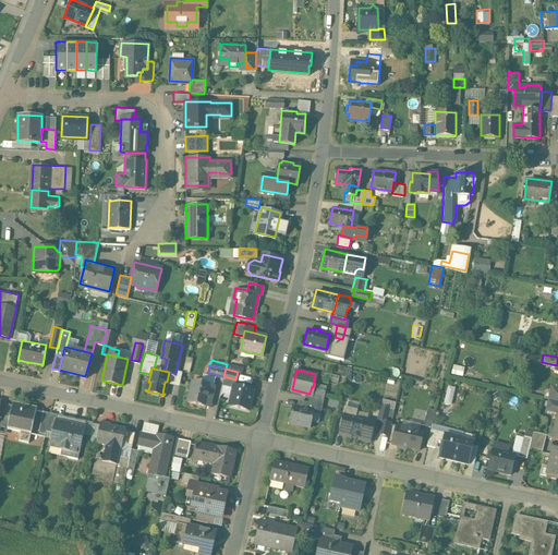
[(235,379),(225,376),(222,383),(233,386),(234,384),(235,379)]
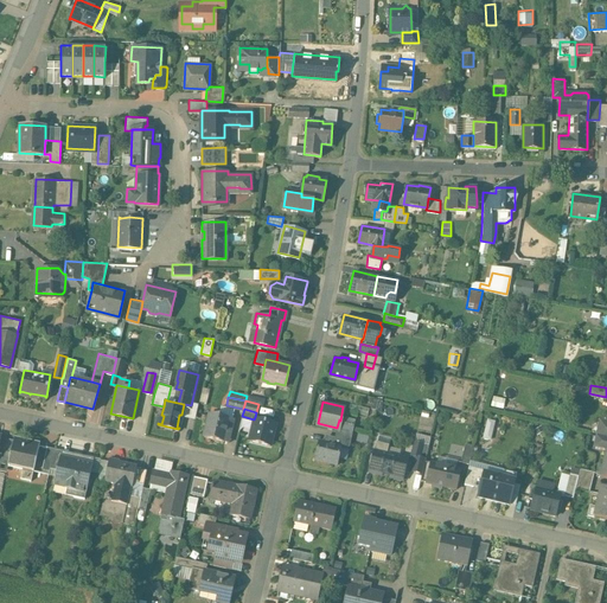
[(234,417),(210,411),(204,434),(224,440),(228,425),(231,425),(234,417)]
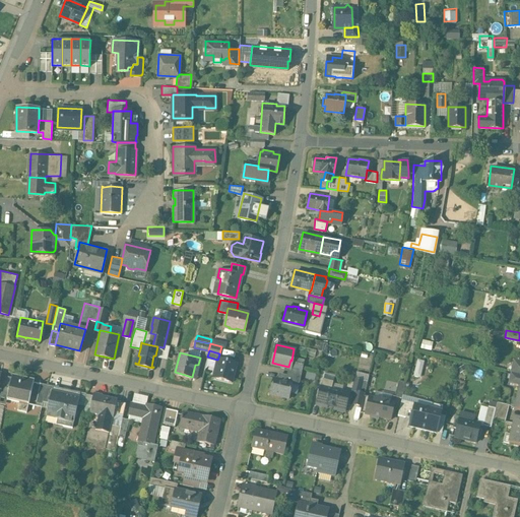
[(218,358),(217,360),(213,376),(232,381),(236,362),(218,358)]
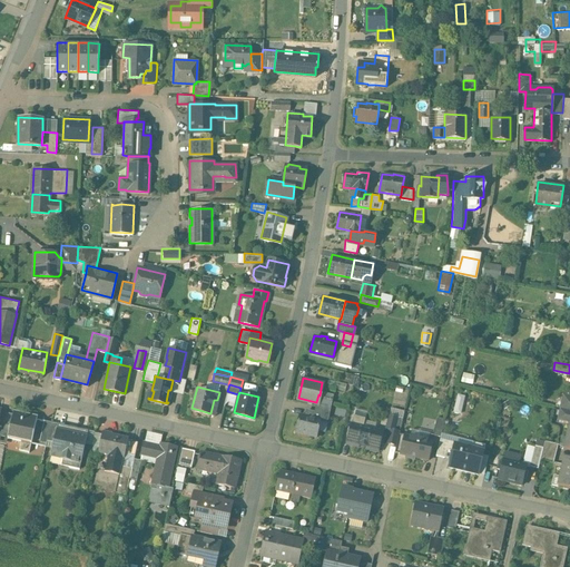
[(320,396),(318,394),(316,402),(314,411),(308,409),(306,416),(300,413),(295,430),(316,436),(320,419),(327,421),(333,398),(320,396)]
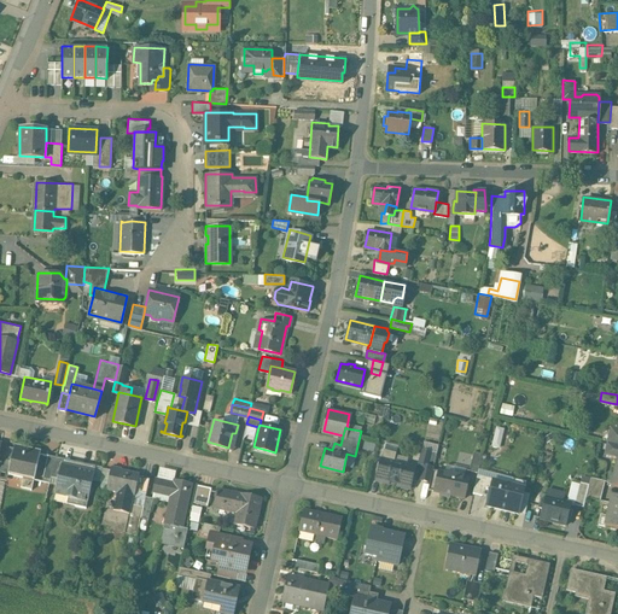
[(617,430),(611,428),(607,443),(617,445),(617,430)]
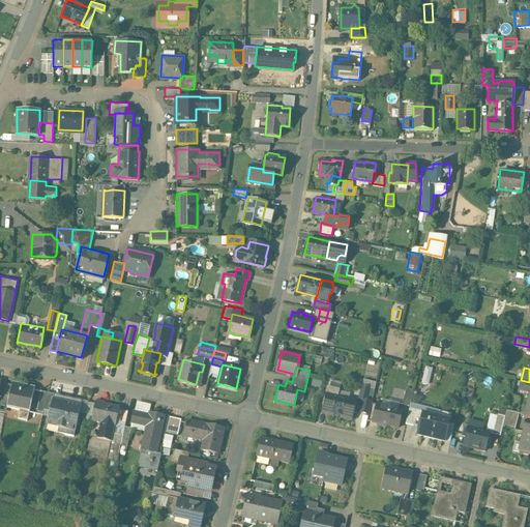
[(529,382),(521,380),(519,389),(529,391),(529,390),(529,382)]
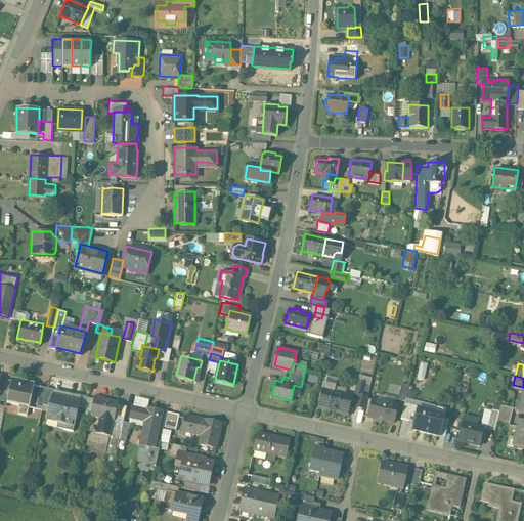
[(12,379),(1,377),(0,380),(0,394),(3,395),(4,389),(9,390),(12,379)]
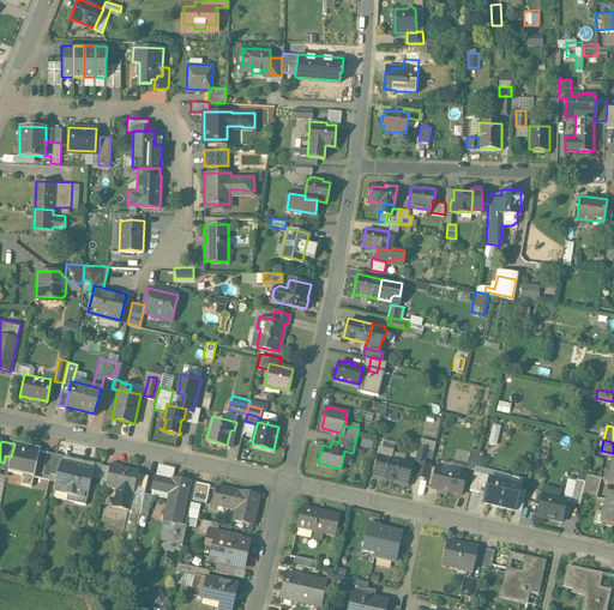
[(40,450),(14,444),(11,457),(8,470),(23,473),(20,482),(30,484),(30,485),(31,485),(34,475),(40,450)]
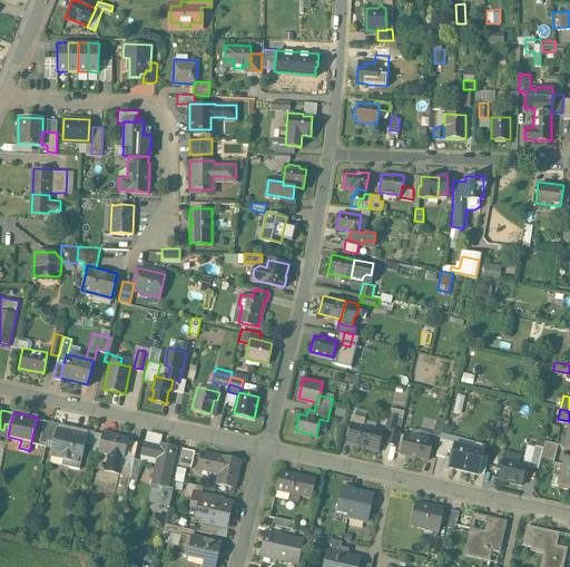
[(365,417),(354,413),(347,442),(359,446),(359,443),(359,442),(362,426),(363,426),(365,417)]
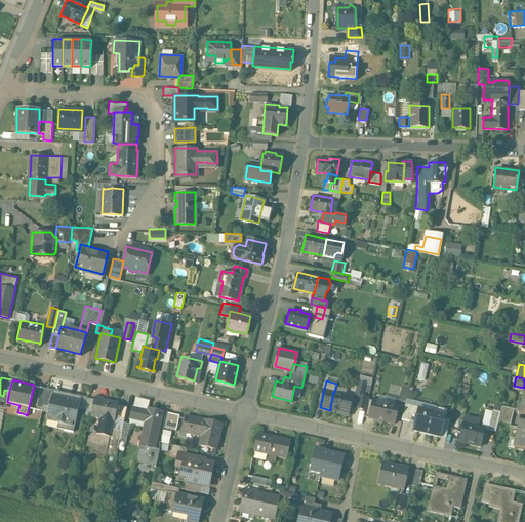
[(371,384),(359,380),(356,393),(358,394),(368,396),(371,384)]
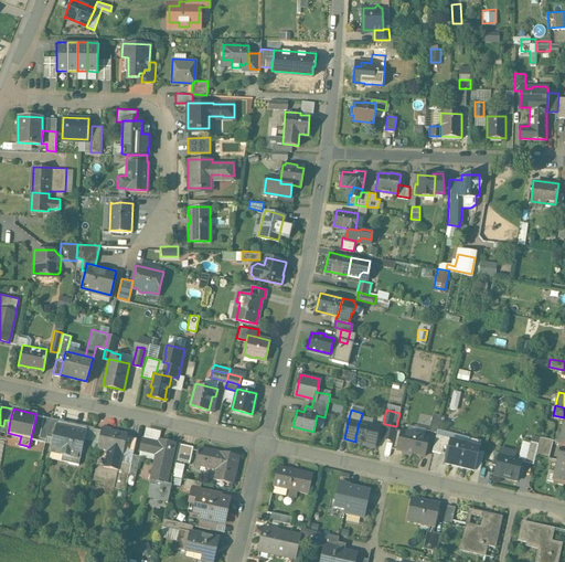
[(441,414),(433,412),(428,430),(437,432),(441,414)]
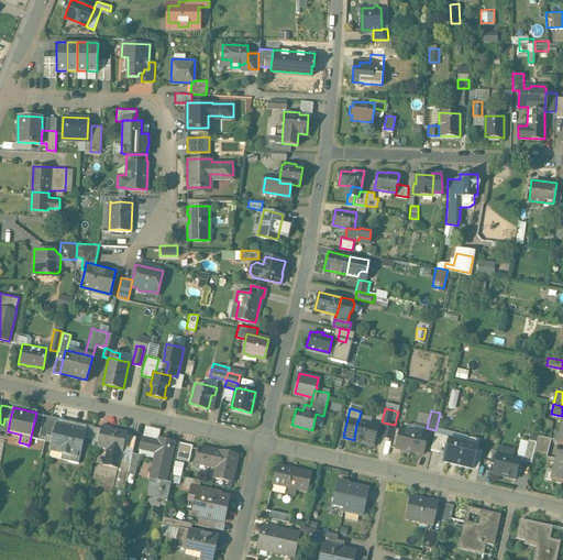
[(51,416),(43,414),(40,432),(46,434),(51,416)]
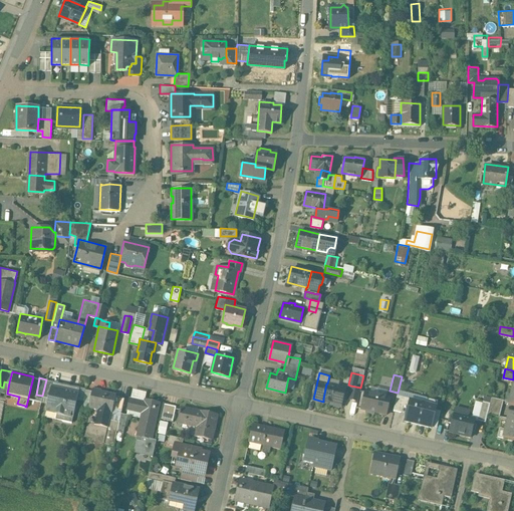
[(52,380),(46,379),(42,396),(48,397),(52,380)]
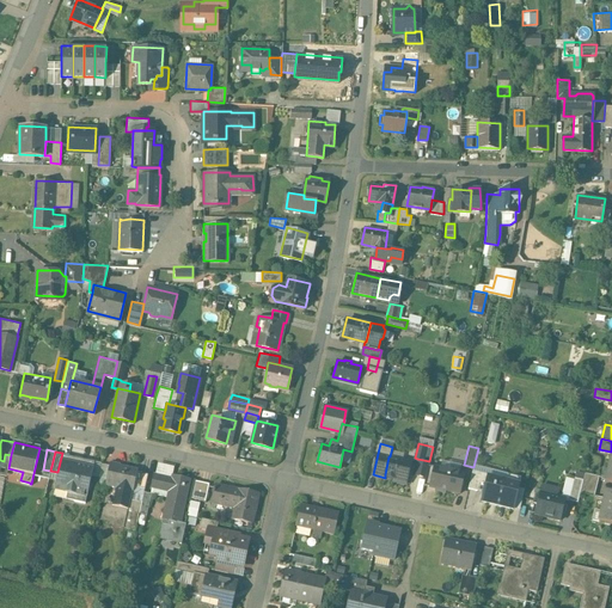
[(83,458),(62,453),(57,472),(53,493),(85,501),(95,460),(83,458)]
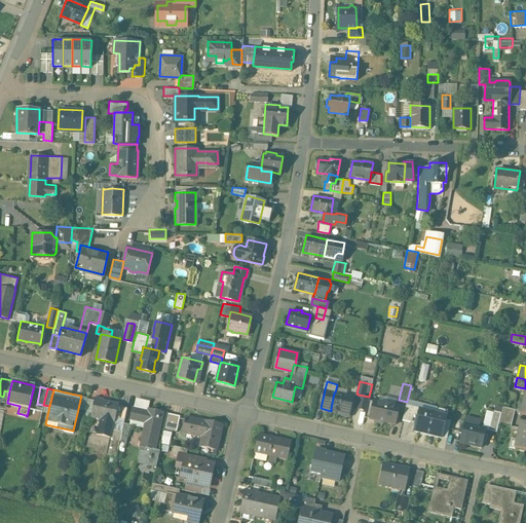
[(335,393),(334,393),(331,408),(331,409),(339,410),(338,412),(348,415),(352,397),(335,393)]
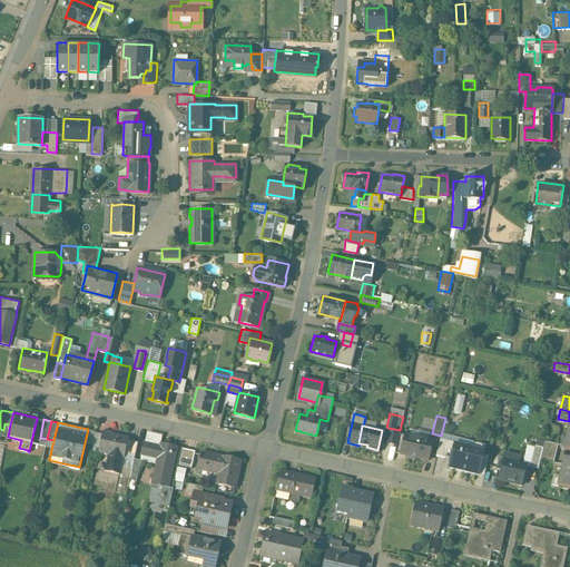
[(400,430),(389,428),(385,441),(397,443),(400,432),(400,430)]
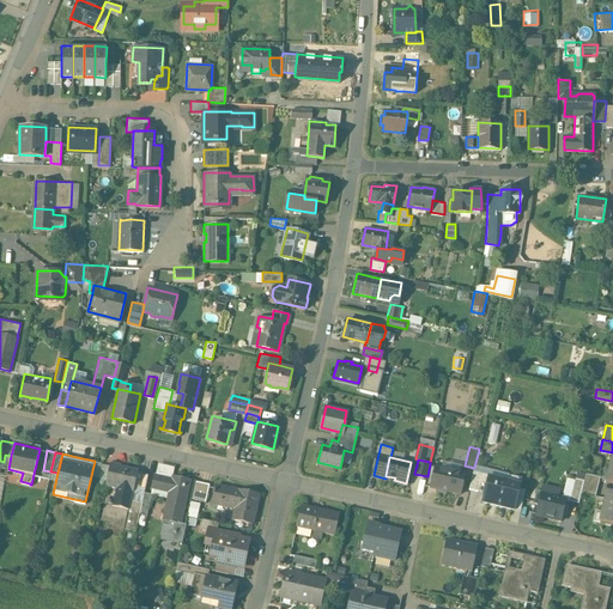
[(138,468),(120,464),(120,463),(110,461),(105,485),(120,488),(132,491),(133,491),(134,486),(138,472),(138,468)]
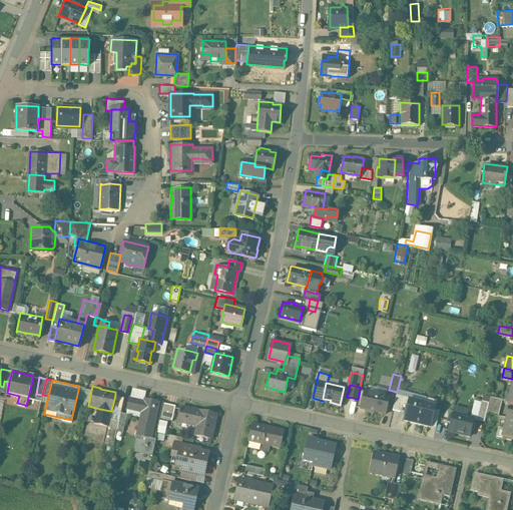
[(360,389),(358,399),(356,406),(362,407),(365,391),(360,389)]
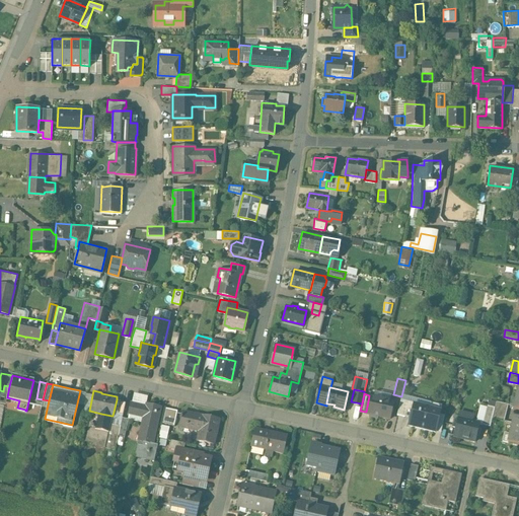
[(393,400),(373,396),(369,413),(369,415),(377,417),(378,415),(390,418),(393,400)]
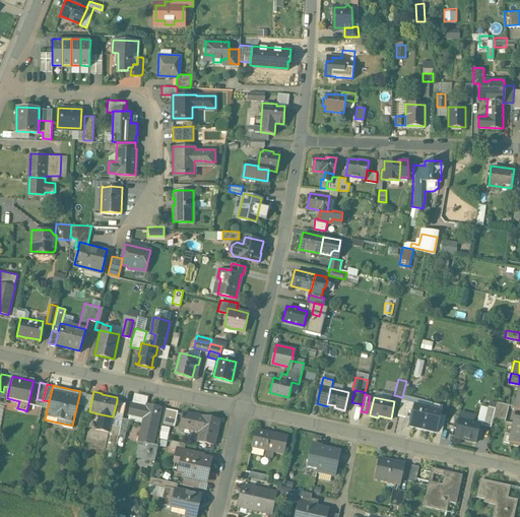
[(409,400),(401,398),(398,414),(411,417),(412,412),(406,410),(409,400)]
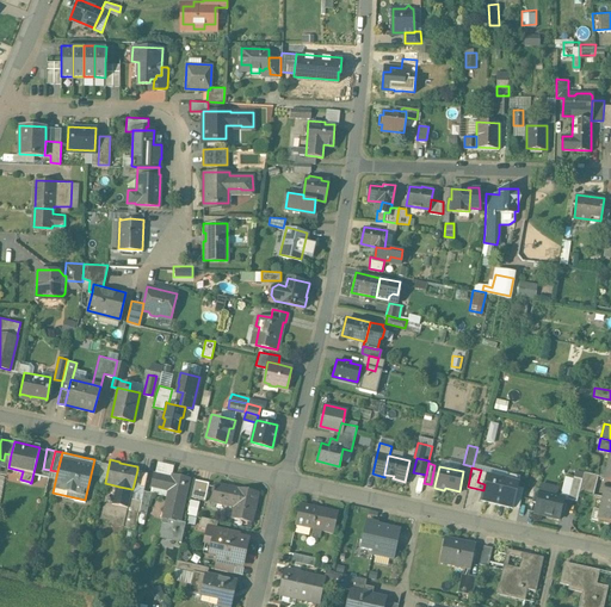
[(147,472),(137,470),(134,484),(144,485),(147,472)]
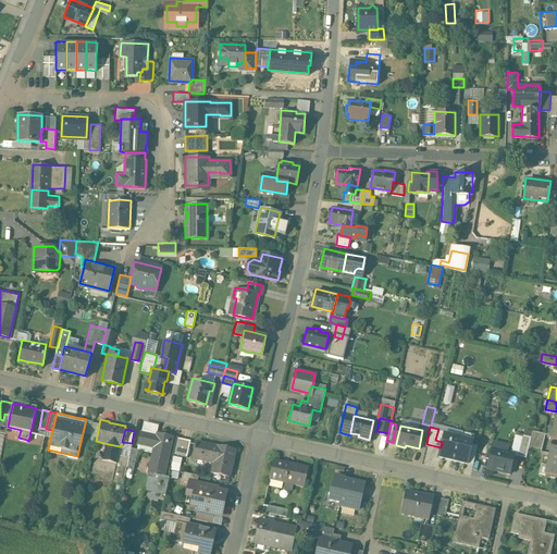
[(545,432),(532,430),(531,435),(530,439),(543,441),(545,432)]
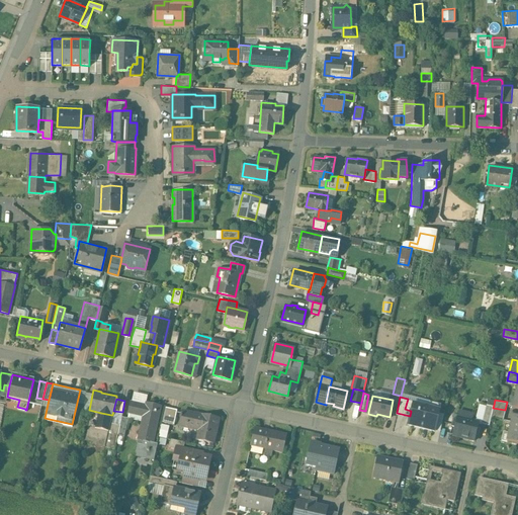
[(160,405),(146,401),(146,404),(131,401),(127,411),(128,411),(143,414),(138,438),(143,439),(152,441),(160,405)]
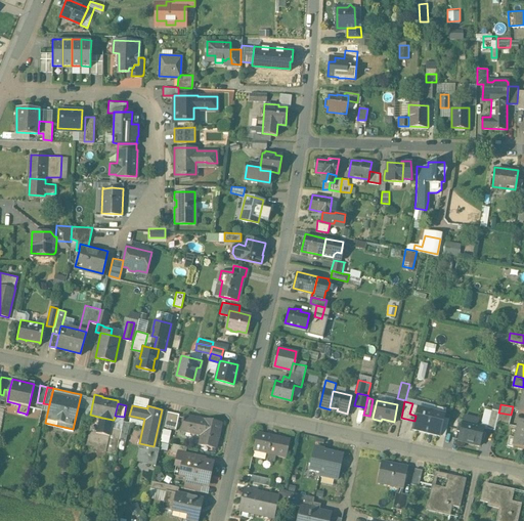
[(435,405),(433,410),(418,407),(416,416),(415,421),(412,427),(439,434),(445,407),(435,405)]
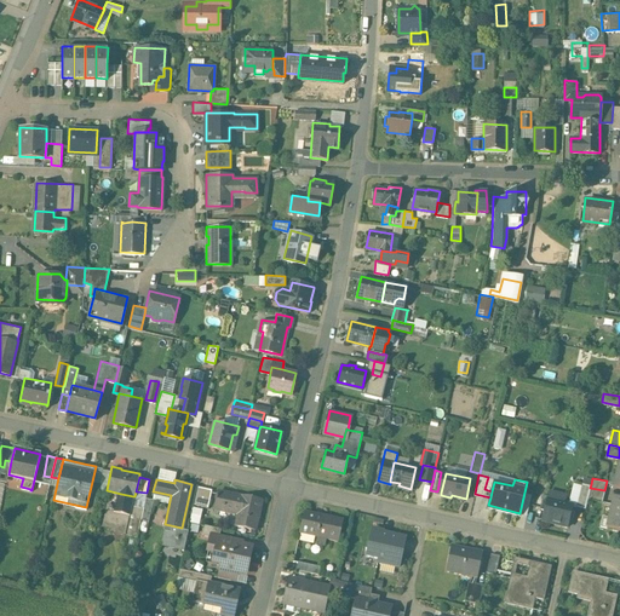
[(591,484),(583,483),(577,505),(585,507),(587,498),(590,488),(591,484)]
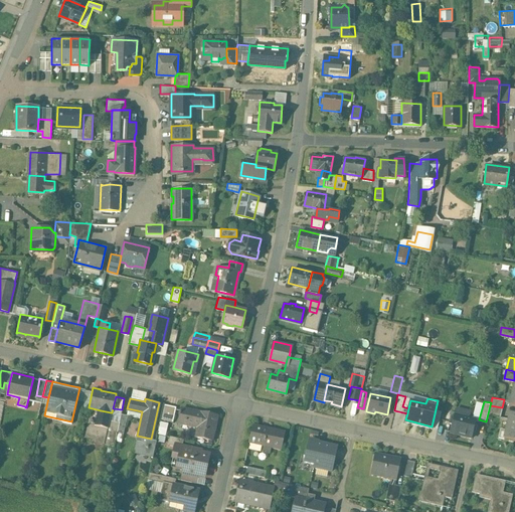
[(176,405),(164,403),(161,418),(173,420),(176,405)]
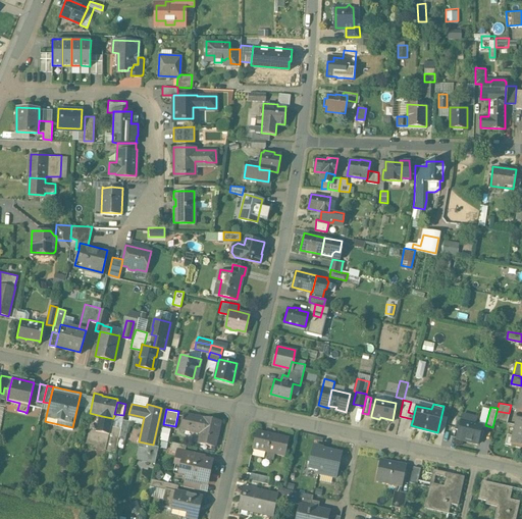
[(509,413),(497,411),(494,419),(507,422),(509,413)]
